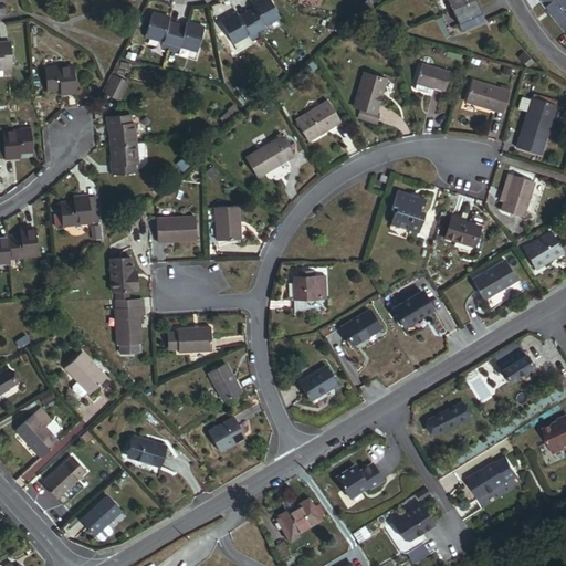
[(272,0),(254,0),(219,20),(236,49),(284,22),(272,0)]
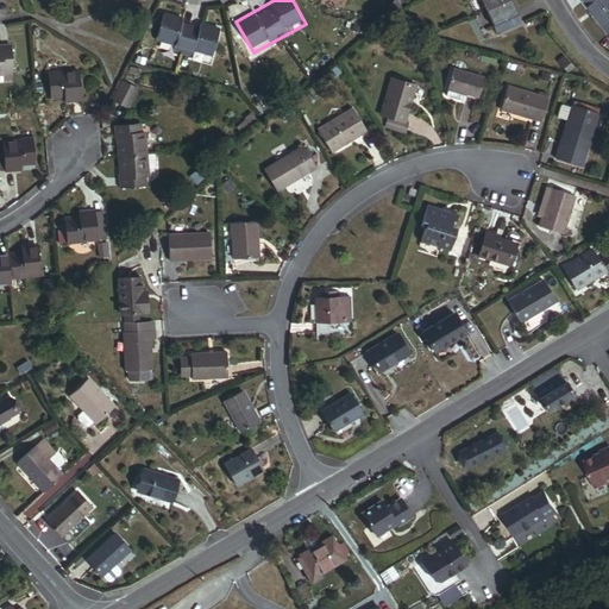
[(521,5),(519,0),(488,0),(496,16),(521,5)]
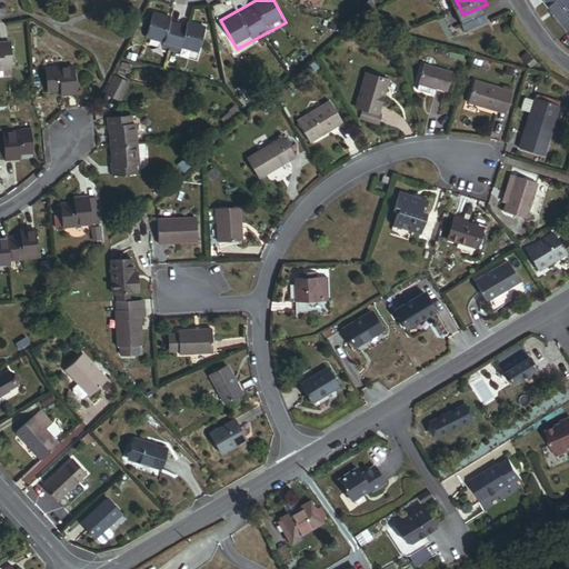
[(568,0),(547,0),(559,17),(568,9),(568,0)]
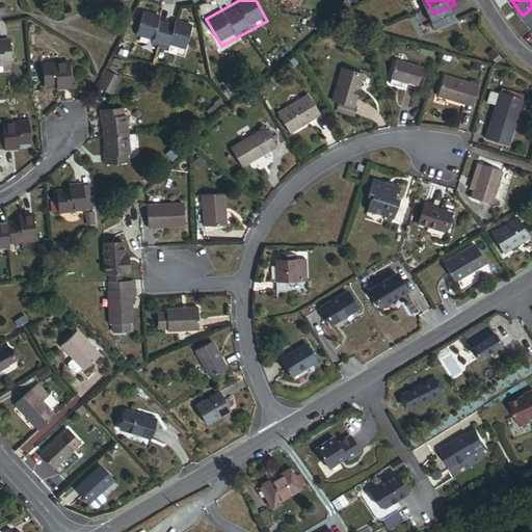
[(461,20),(455,4),(433,14),(440,29),(461,20)]
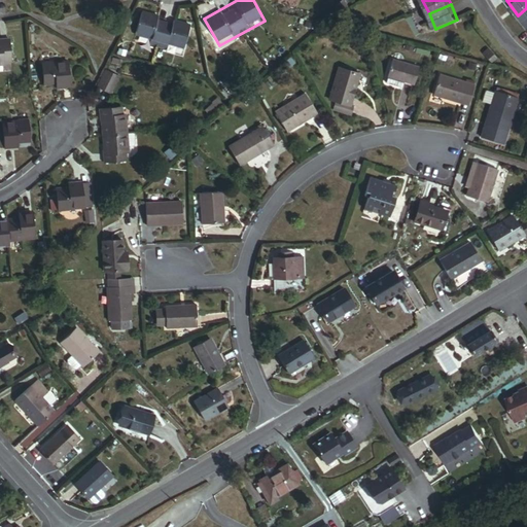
[(526,8),(518,15),(526,27),(526,8)]
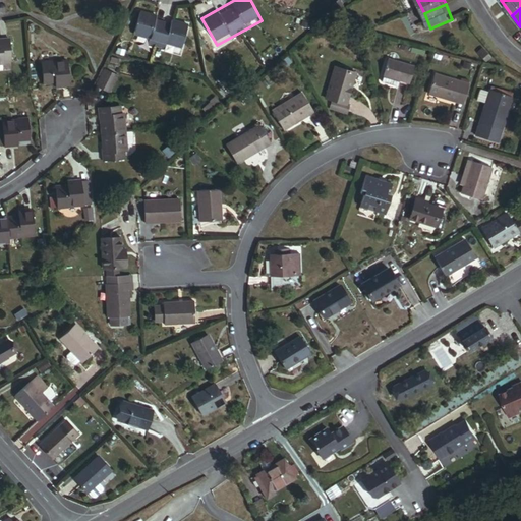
[(190,24),(136,10),(130,34),(184,48),(190,24)]
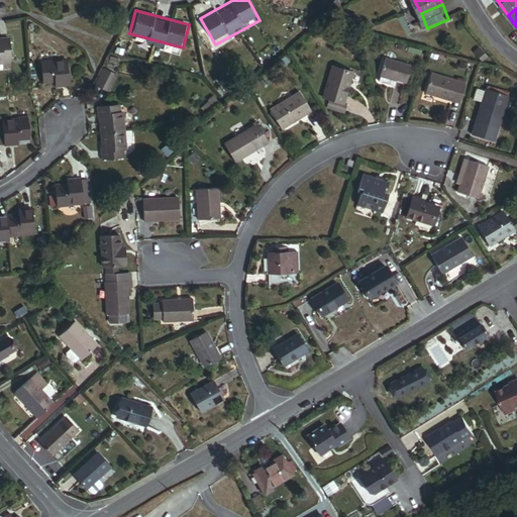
[(14,40),(0,41),(0,70),(16,69),(14,40)]
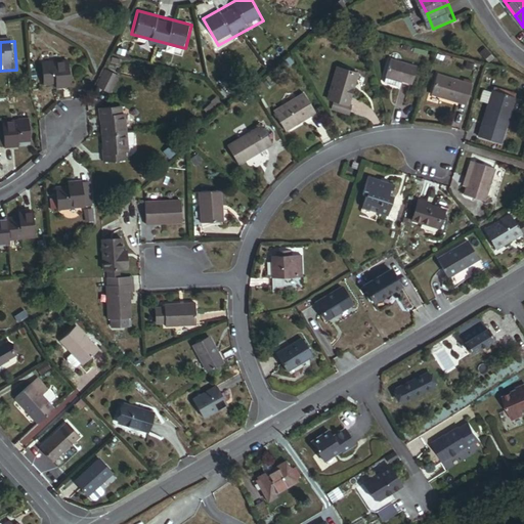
[(426,70),(395,61),(391,79),(421,87),(426,70)]
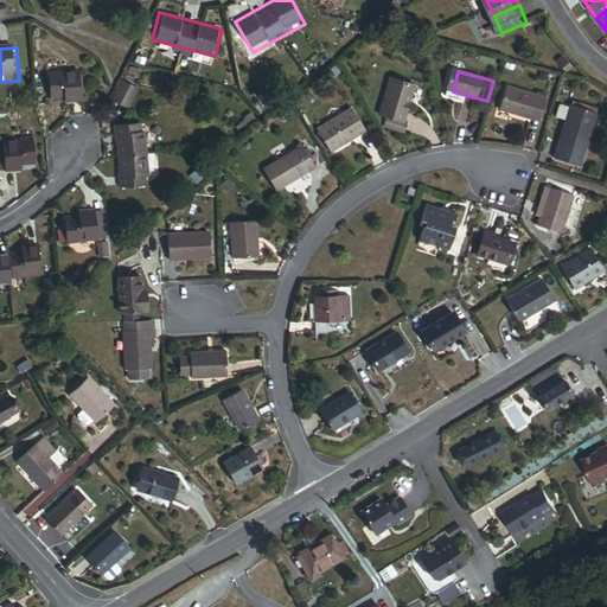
[(91,72),(52,76),(55,106),(94,102),(91,72)]
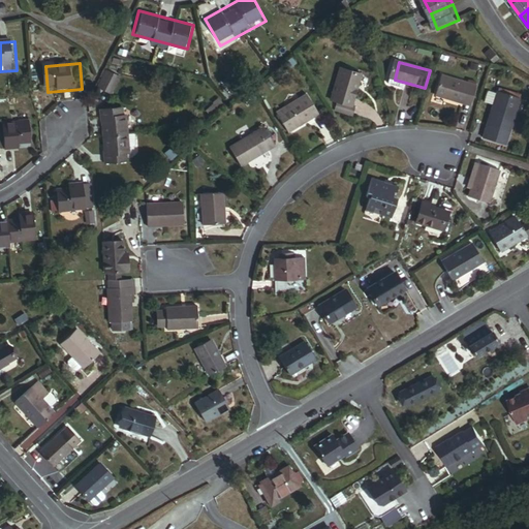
[(362,72),(337,66),(330,99),(353,105),(362,72)]
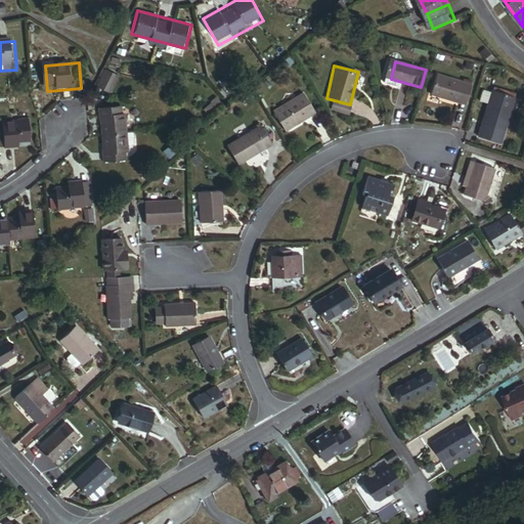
[(113,93),(119,75),(105,70),(99,89),(113,93)]
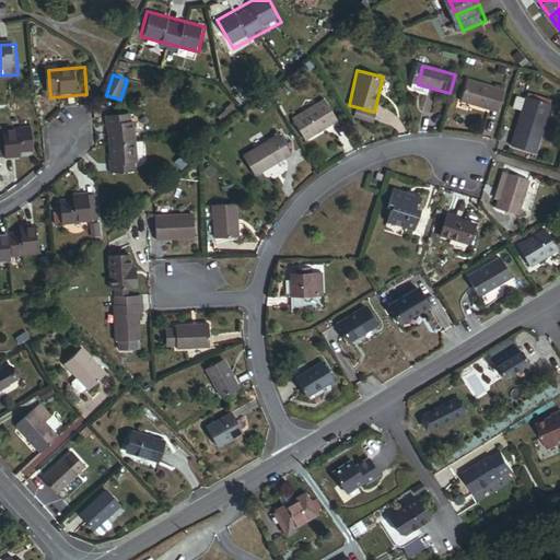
[(506,89),(466,78),(459,103),(500,114),(506,89)]
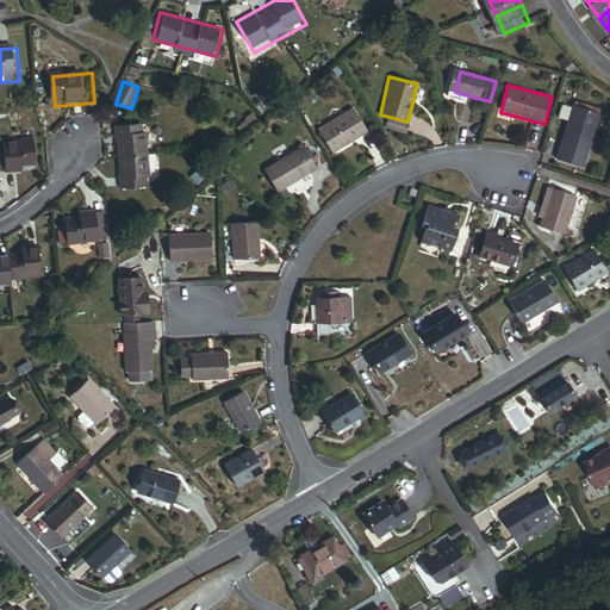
[(354,106),(316,128),(329,153),(368,131),(354,106)]
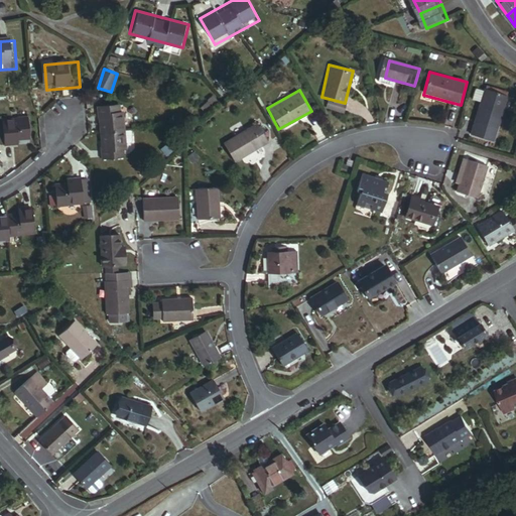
[(506,99),(483,92),(471,134),(495,140),(506,99)]
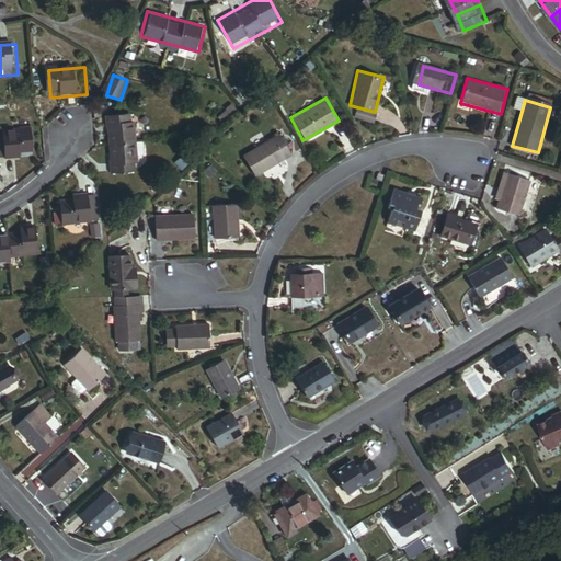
[(111,116),(113,146),(145,142),(141,114),(111,116)]
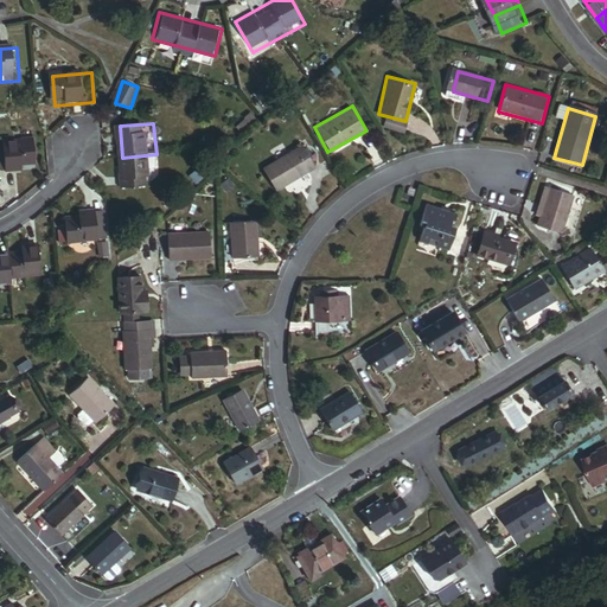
[(42,139),(6,142),(8,177),(45,173),(42,139)]
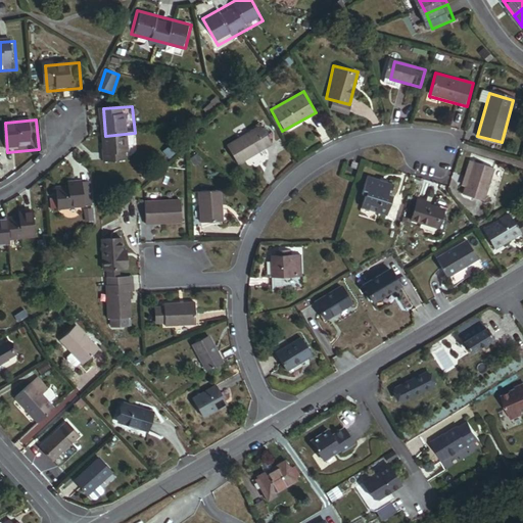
[(259,125),(225,147),(238,167),(273,144),(259,125)]
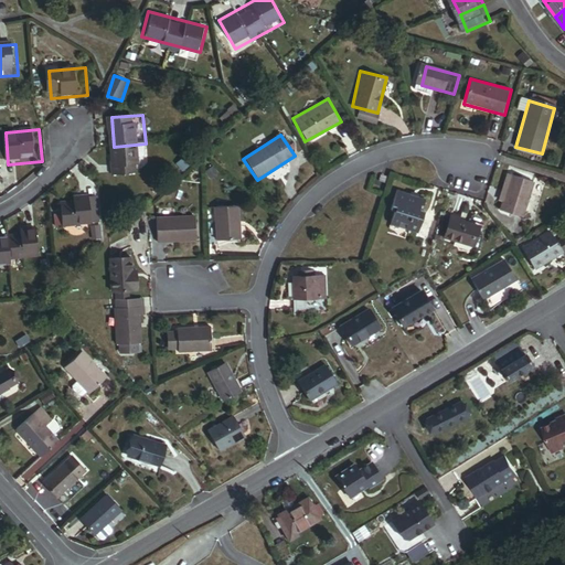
[(114,147),(116,176),(148,173),(146,144),(114,147)]
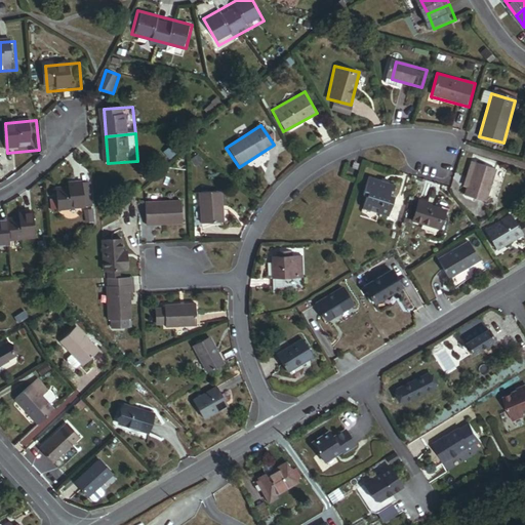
[(496,166),(472,159),(461,195),(485,202),(496,166)]
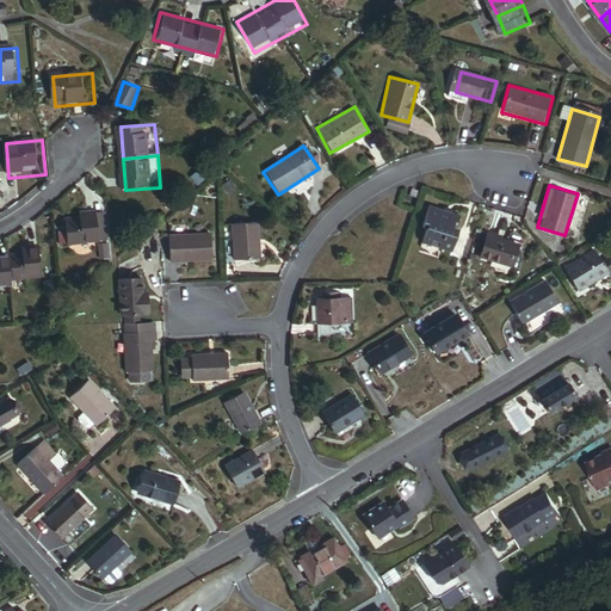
[(452,248),(458,227),(454,224),(455,220),(458,220),(460,213),(430,203),(423,224),(427,226),(424,236),(442,242),(440,245),(452,248)]
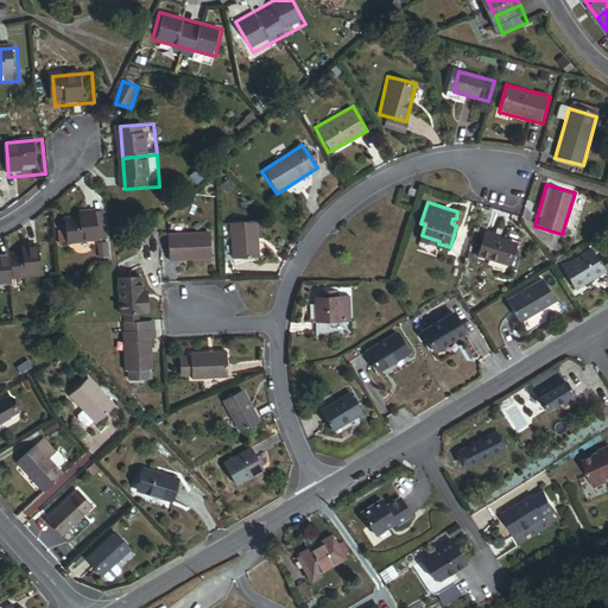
[(101,210),(65,215),(69,246),(105,242),(101,210)]
